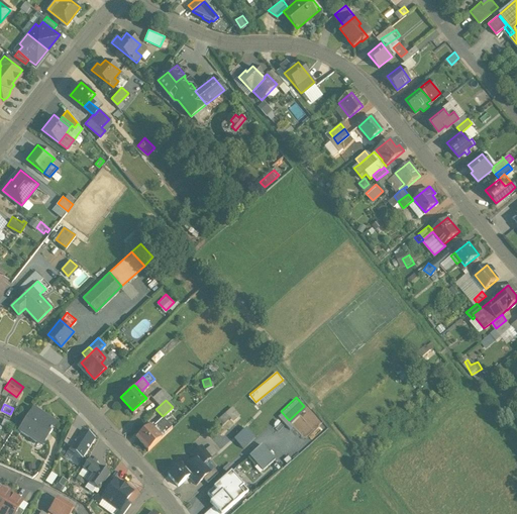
[(232,405),(219,416),(222,420),(235,409),(232,405)]
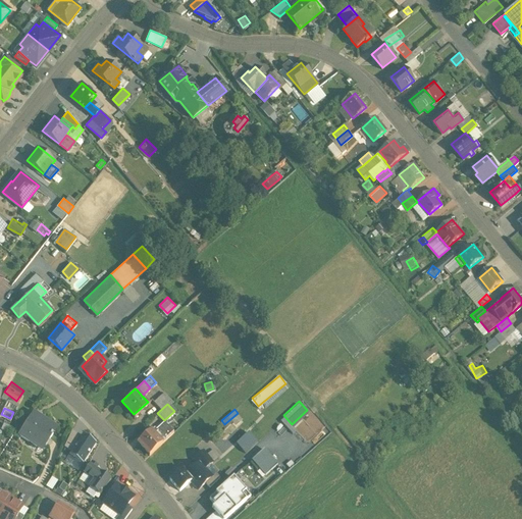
[(33,413),(19,432),(41,447),(51,432),(51,433),(53,430),(52,430),(56,424),(42,415),(40,417),(33,413)]
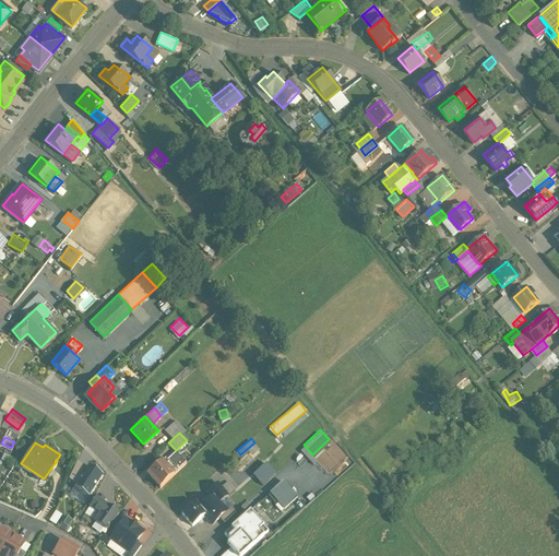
[(175,451),(167,459),(168,460),(165,464),(173,472),(183,461),(175,451)]
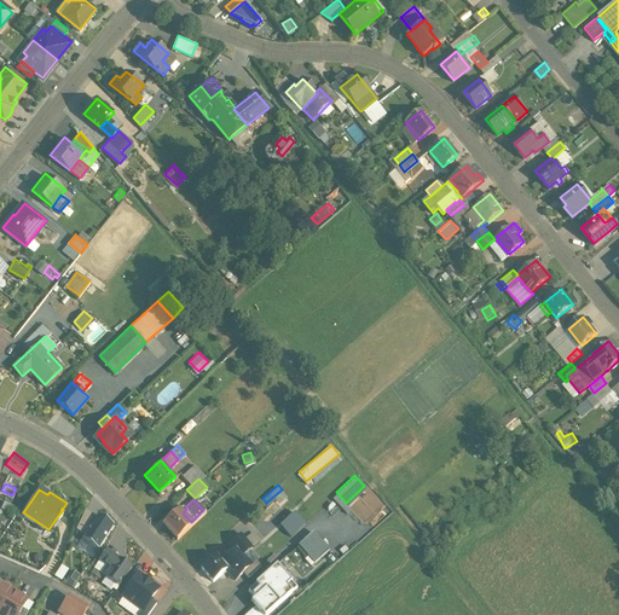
[(86,532),(97,514),(85,506),(76,526),(86,532)]
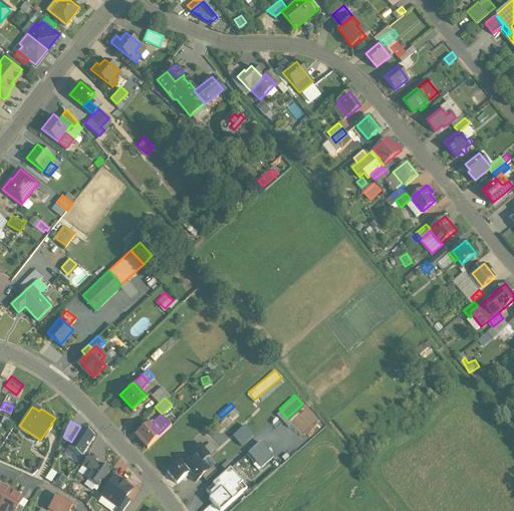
[(144,425),(143,424),(138,428),(139,430),(135,434),(147,446),(159,434),(152,427),(148,422),(144,425)]
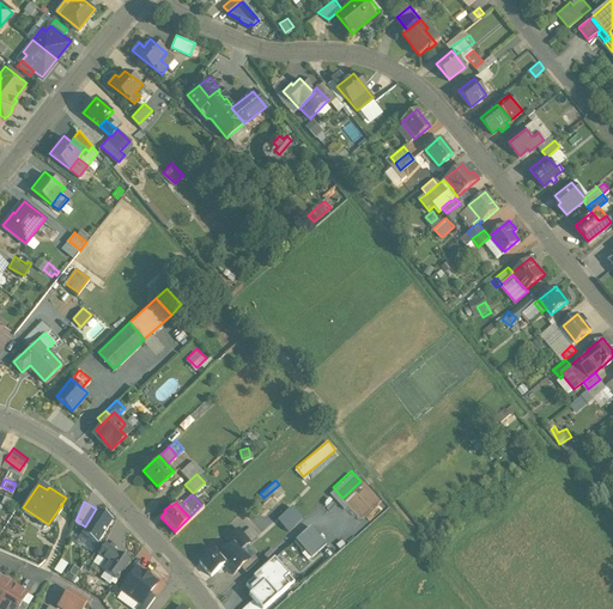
[(289,529),(303,515),(292,504),(278,517),(289,529)]
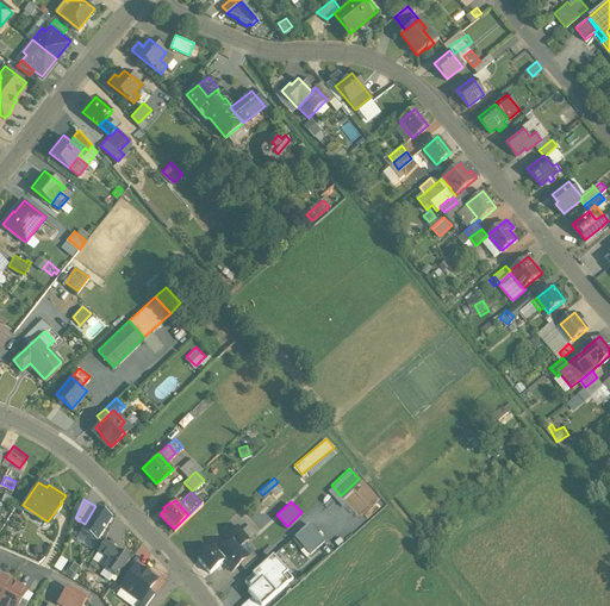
[(97,538),(112,514),(97,505),(95,506),(85,524),(81,529),(97,538)]
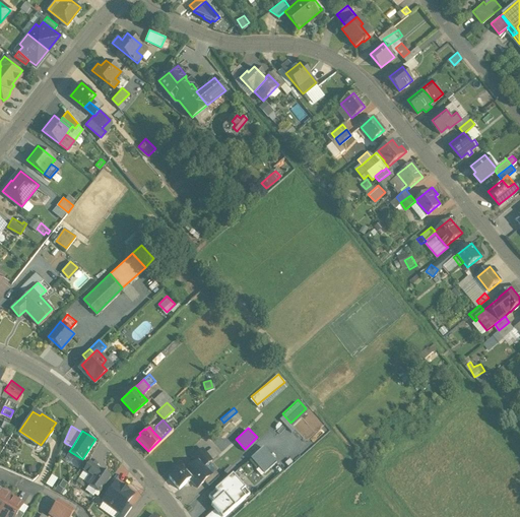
[(213,444),(207,449),(213,455),(218,451),(213,444)]
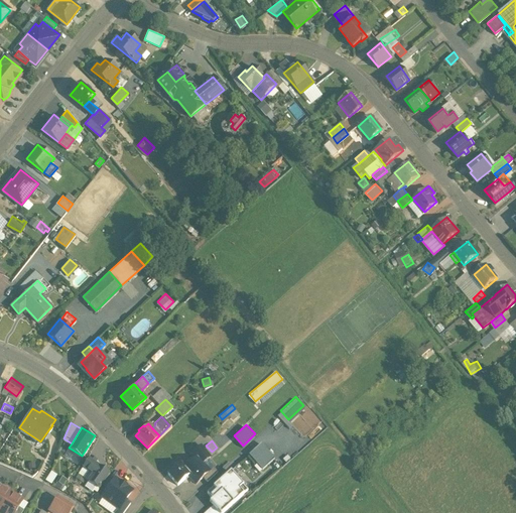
[(200,442),(190,451),(196,457),(197,456),(203,462),(210,455),(200,442)]
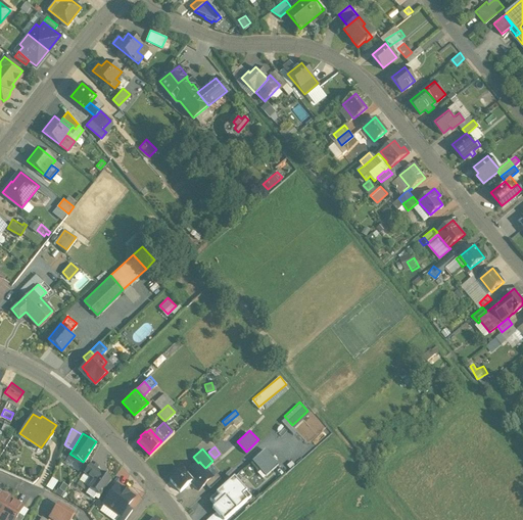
[(264,448),(251,459),(265,474),(277,464),(264,448)]
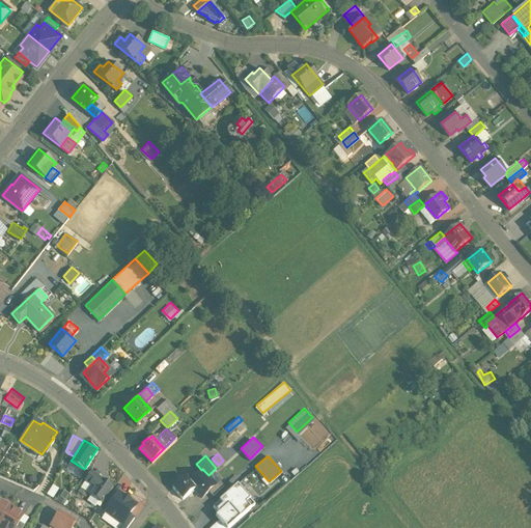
[(99,469),(93,465),(85,476),(90,480),(95,472),(96,473),(99,469)]
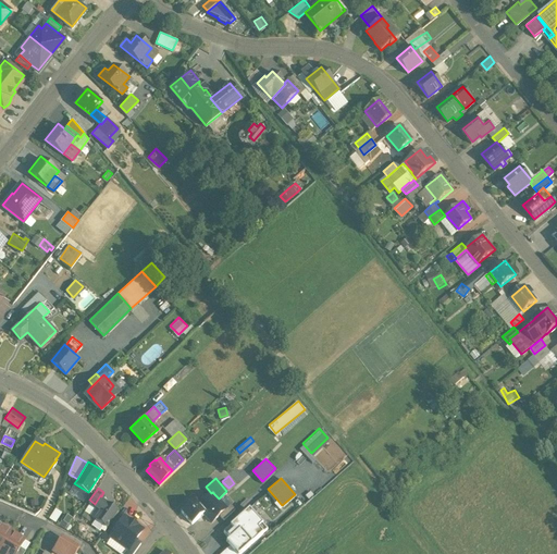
[(211,493),(199,503),(205,509),(203,512),(211,520),(219,513),(225,506),(219,499),(212,492),(211,493)]
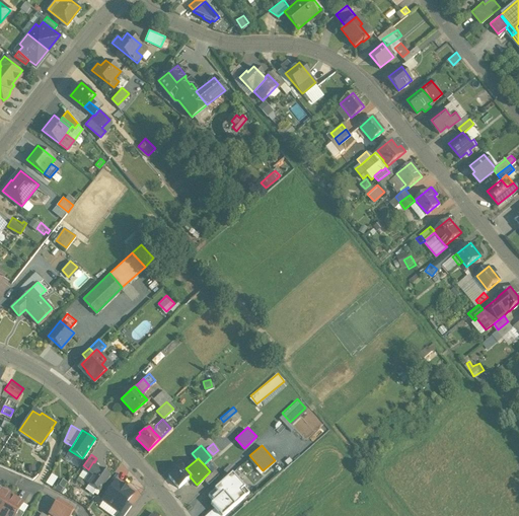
[(94,462),(93,461),(88,469),(84,476),(90,481),(100,489),(109,473),(94,462)]
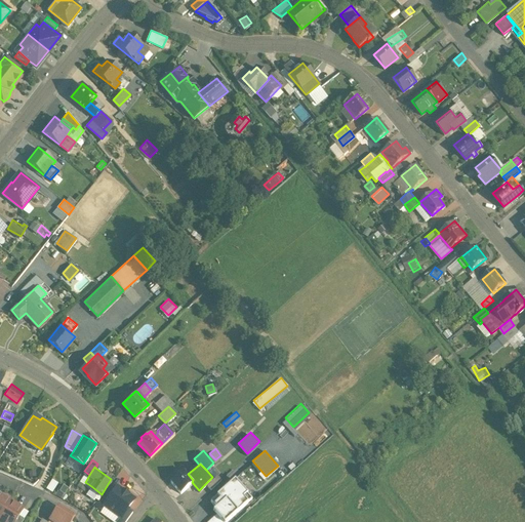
[(183,469),(170,479),(180,491),(192,482),(193,480),(188,474),(185,471),(183,469)]
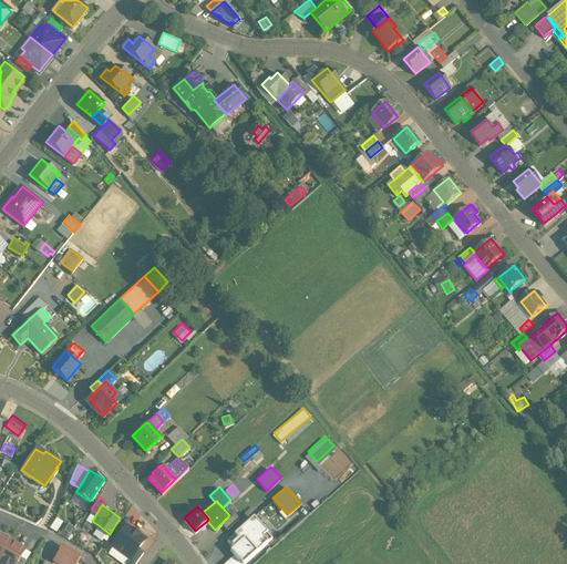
[(229,515),(223,522),(227,526),(238,516),(234,512),(229,515)]
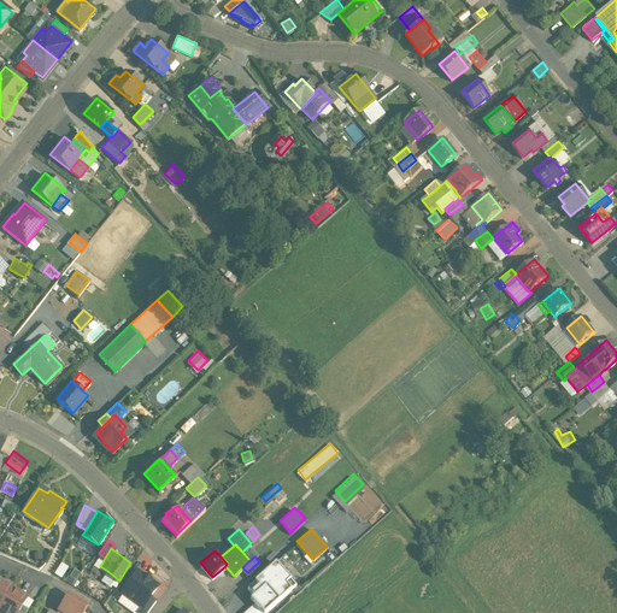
[(62,575),(69,563),(62,559),(56,571),(62,575)]
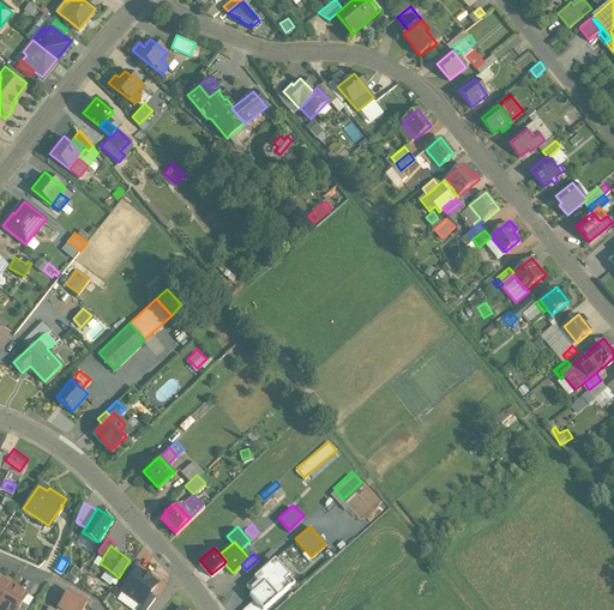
[(253,598),(264,609),(295,579),(274,556),(246,583),(254,590),(250,595),(253,598)]
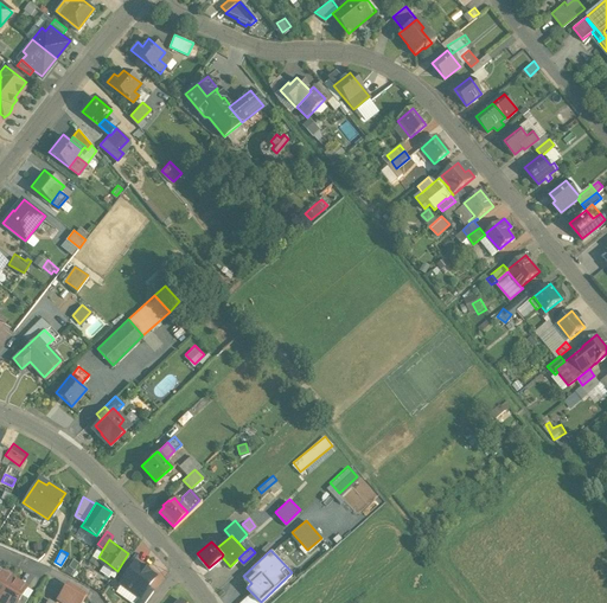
[(64,568),(70,571),(77,560),(71,557),(64,568)]
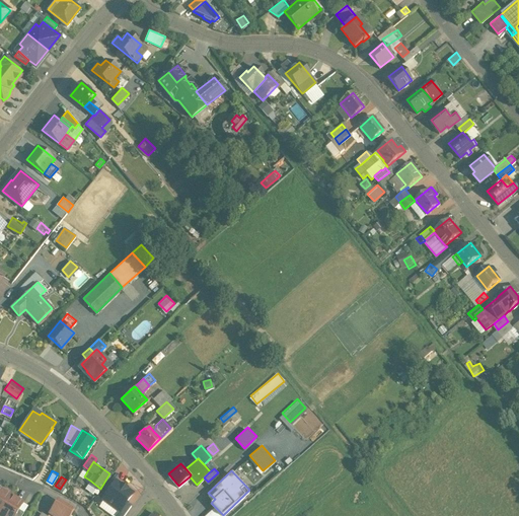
[(133,491),(116,478),(113,484),(103,497),(119,508),(120,509),(126,499),(133,491)]
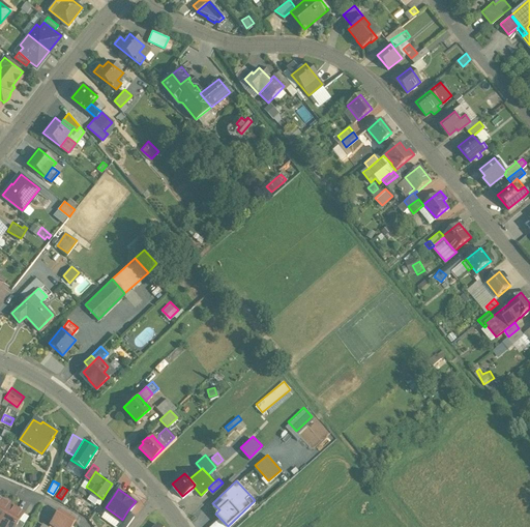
[(115,494),(109,490),(102,499),(96,506),(104,511),(106,507),(115,494)]
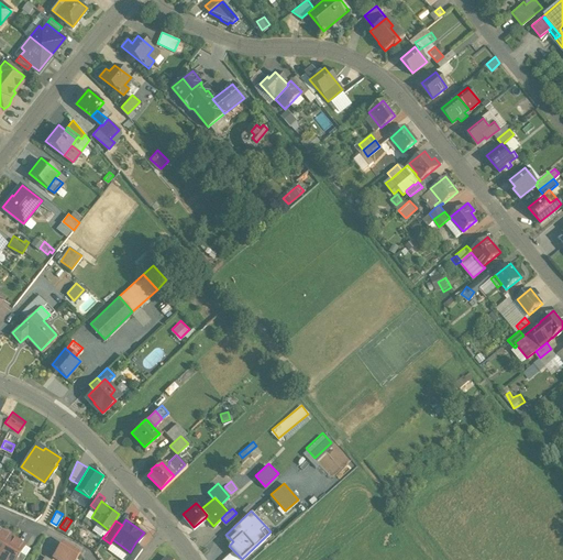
[(105,536),(109,530),(98,522),(94,527),(105,536)]
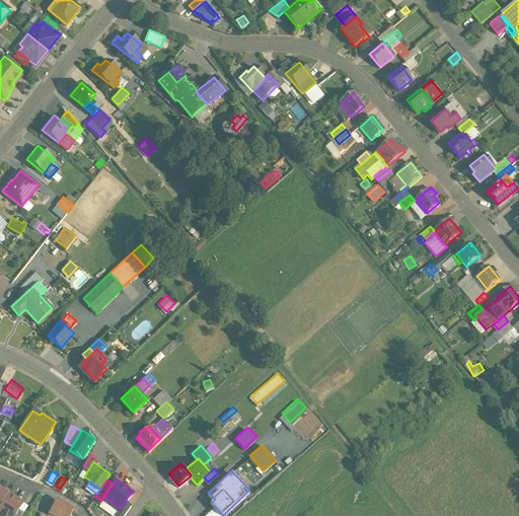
[(0,509),(10,494),(0,488),(0,509)]
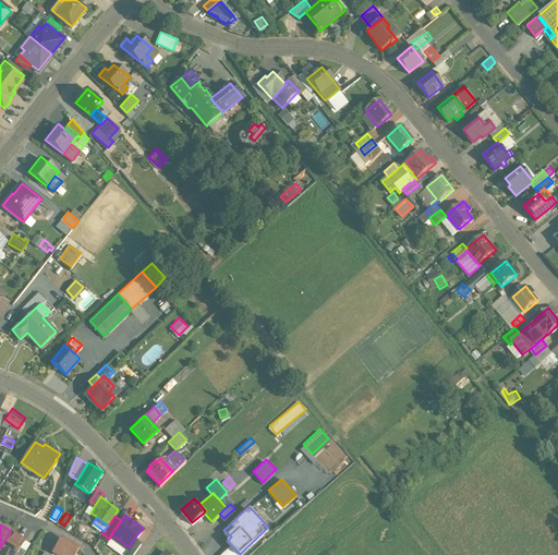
[(24,539),(11,531),(0,547),(0,553),(3,554),(13,554),(20,545),(24,539)]
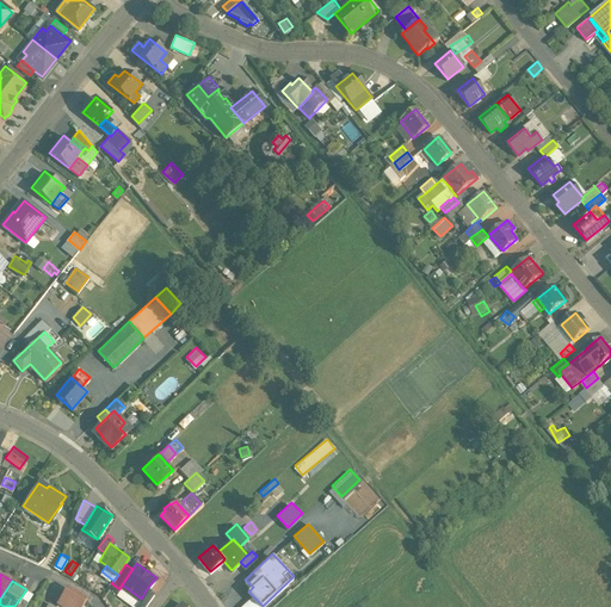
[(87,596),(68,584),(62,594),(71,599),(81,606),(87,596)]
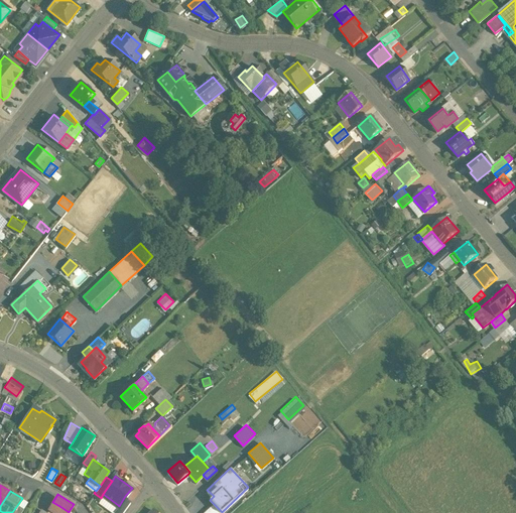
[(120,512),(130,500),(125,496),(119,506),(118,505),(115,510),(119,512),(120,512)]
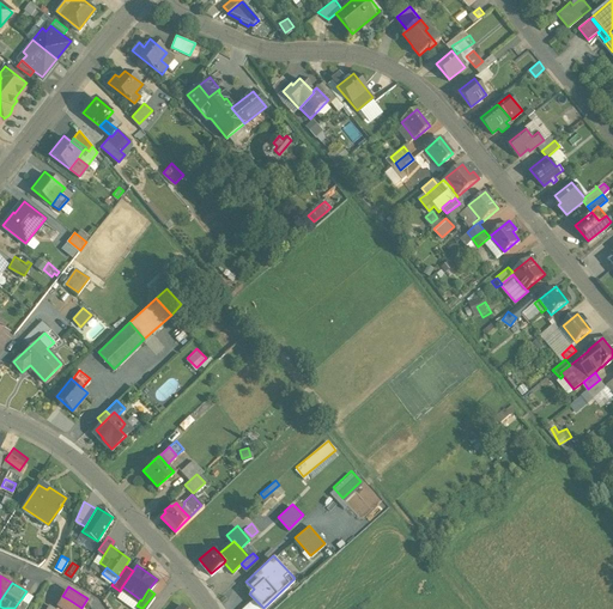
[(65,608),(71,601),(62,596),(58,604),(65,608)]
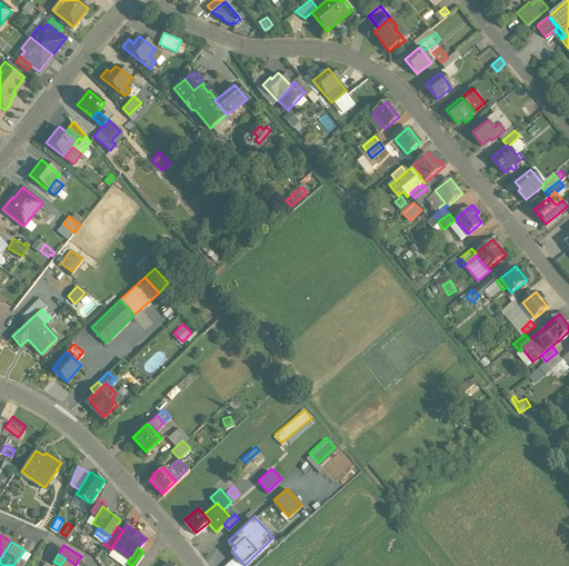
[(245,565),(235,555),(222,565),(245,565)]
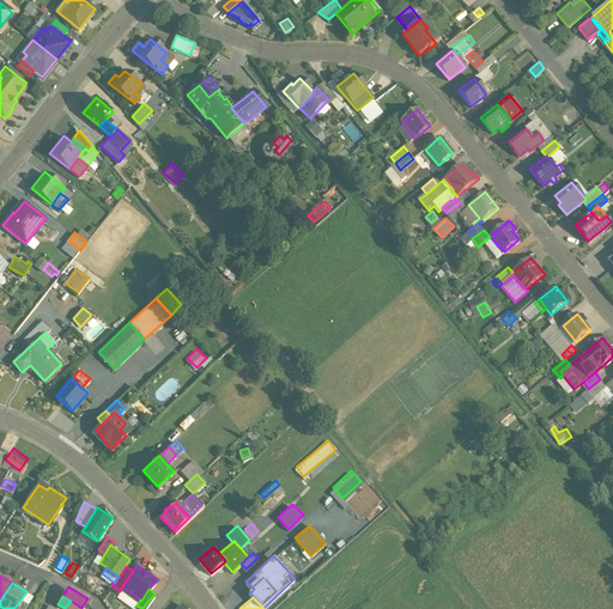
[(22,598),(14,608),(23,608),(28,602),(22,598)]
